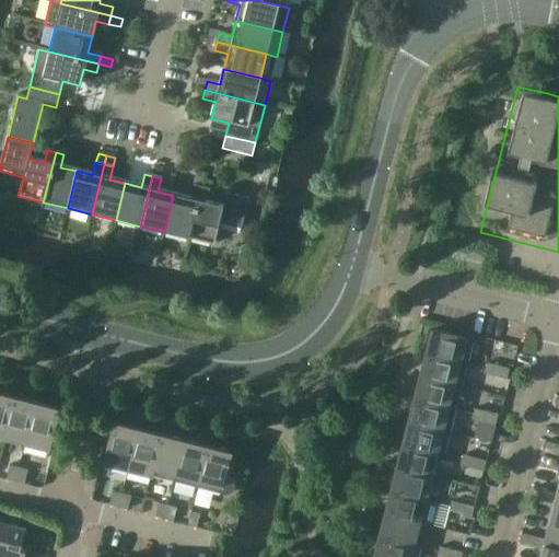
[(188,239),(201,188),(193,186),(189,199),(173,195),(164,232),(188,239)]
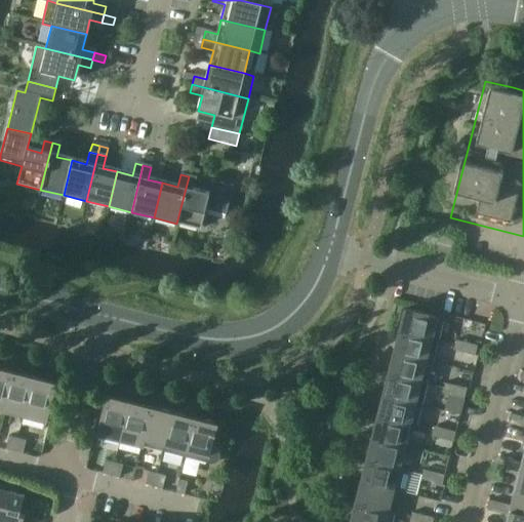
[(196,178),(189,176),(176,224),(200,229),(205,211),(226,216),(232,188),(210,183),(207,194),(193,191),(196,178)]
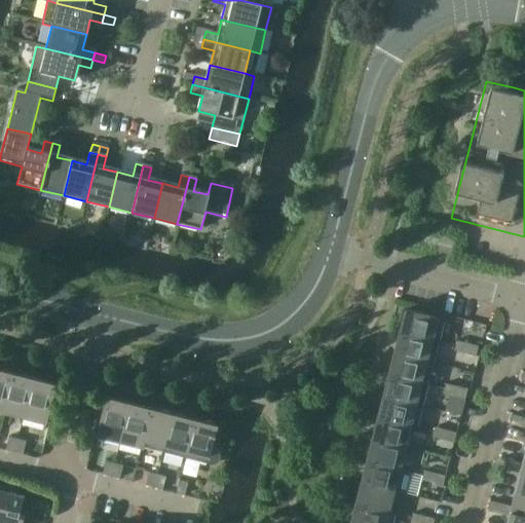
[(437,253),(438,254),(450,256),(454,241),(441,238),(437,253)]
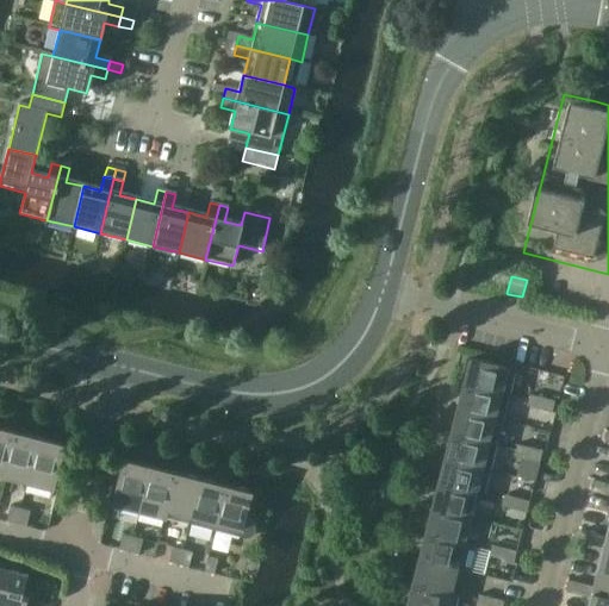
[(515,372),(514,372),(470,361),(463,387),(509,399),(515,372)]
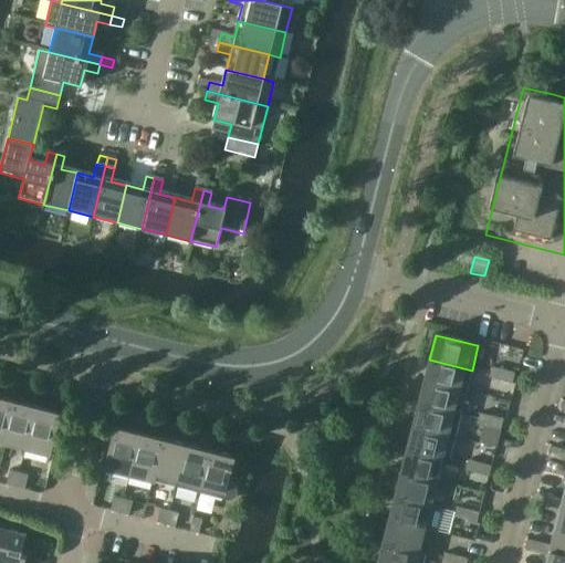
[(466,394),(472,371),(429,360),(424,383),(466,394)]
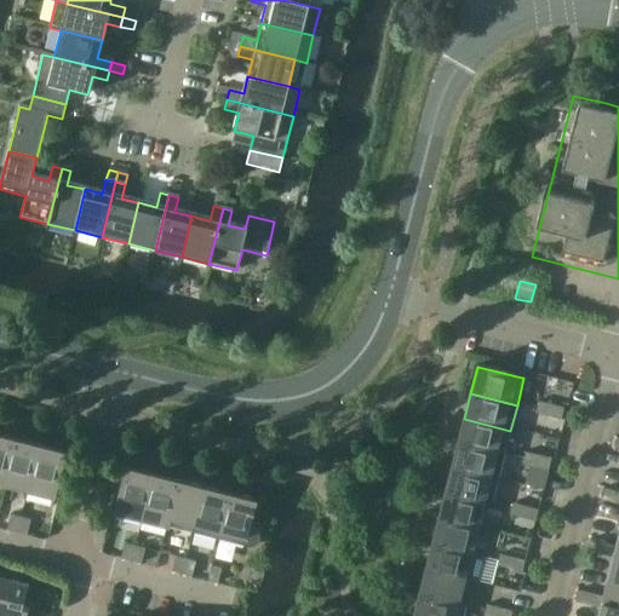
[(548,419),(550,407),(538,403),(534,415),(548,419)]
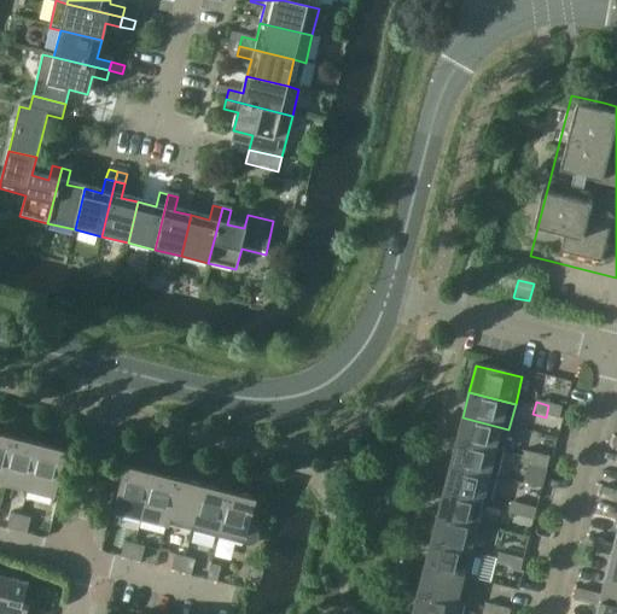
[(562,409),(548,405),(546,417),(558,420),(562,409)]
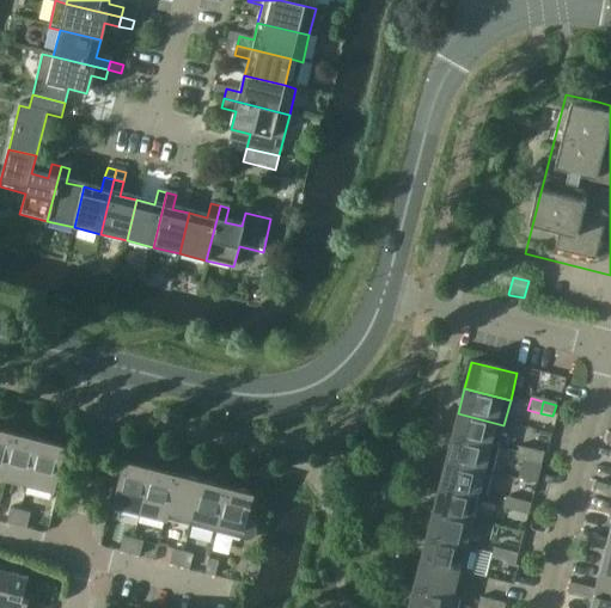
[(498,449),(503,425),(458,413),(452,438),(498,449)]
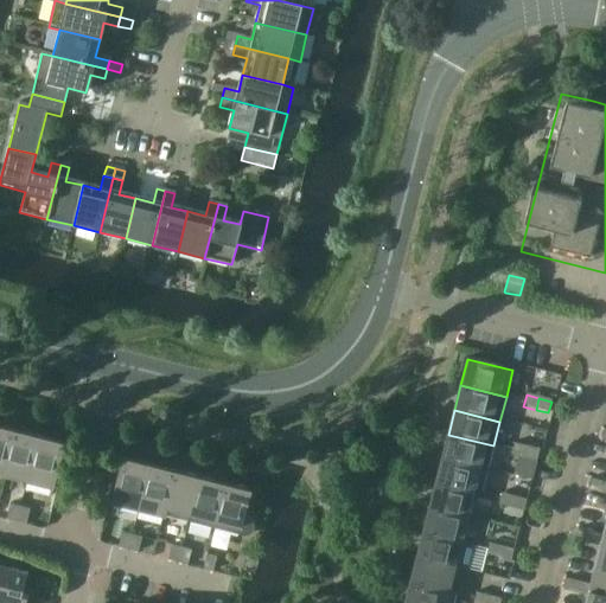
[(4,468),(13,431),(0,427),(0,476),(2,468),(4,468)]
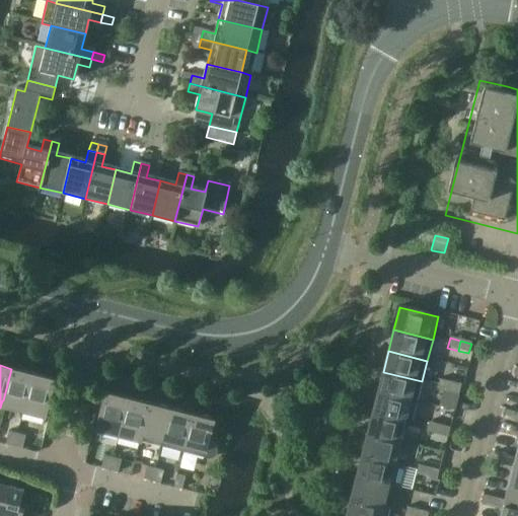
[(22,413),(31,374),(11,369),(3,400),(2,400),(0,408),(22,413)]
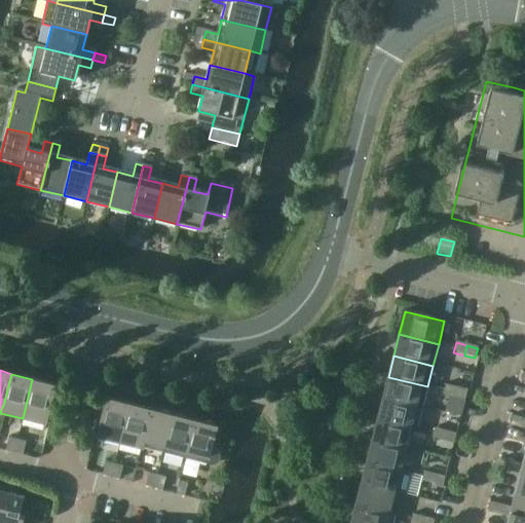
[(422,408),(427,386),(388,377),(382,399),(422,408)]
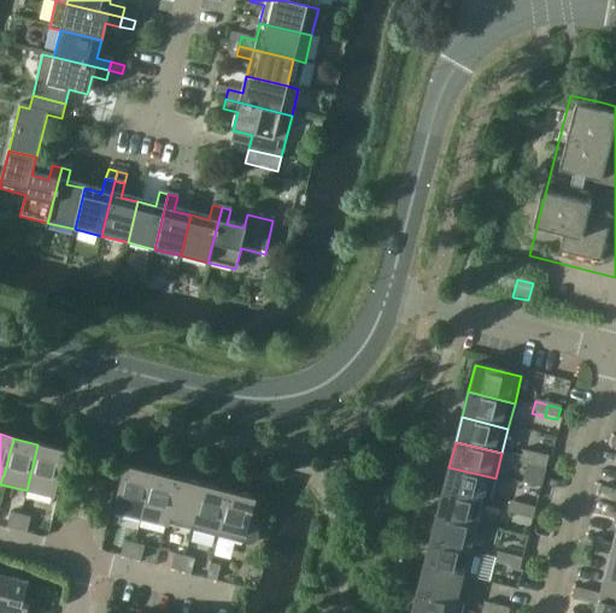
[(65,452),(37,444),(27,490),(53,497),(65,452)]
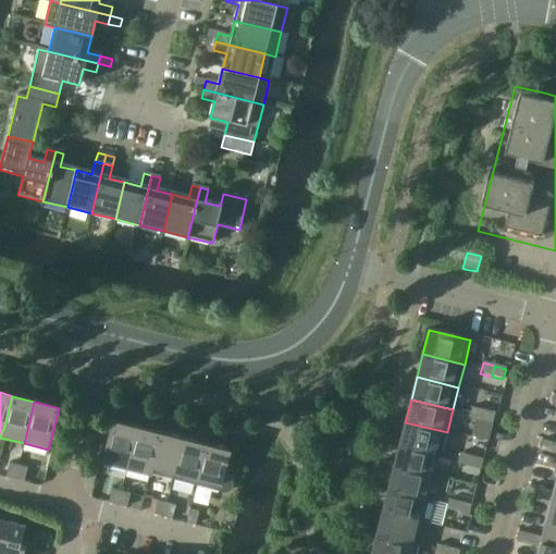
[(480,421),(483,411),(471,408),(469,419),(474,420),(480,421)]
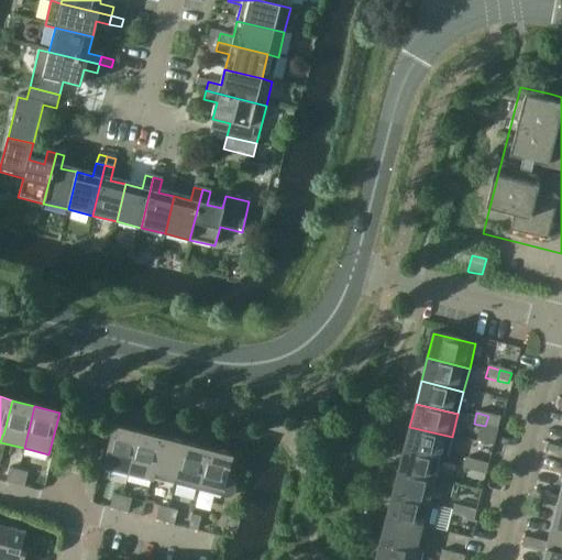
[(499,419),(488,416),(485,426),(497,429),(499,419)]
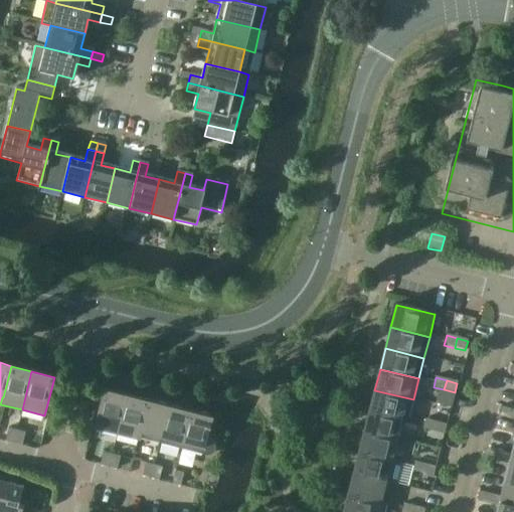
[(439,388),(435,404),(451,408),(455,392),(444,389),(439,388)]
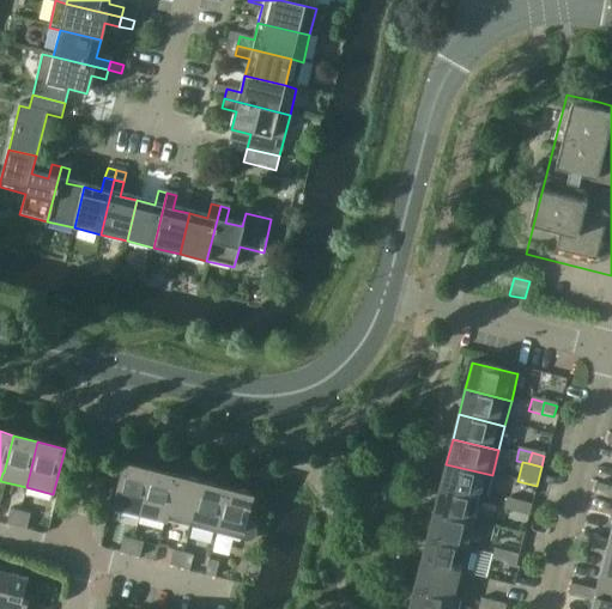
[(139,516),(151,470),(125,464),(113,510),(139,516)]
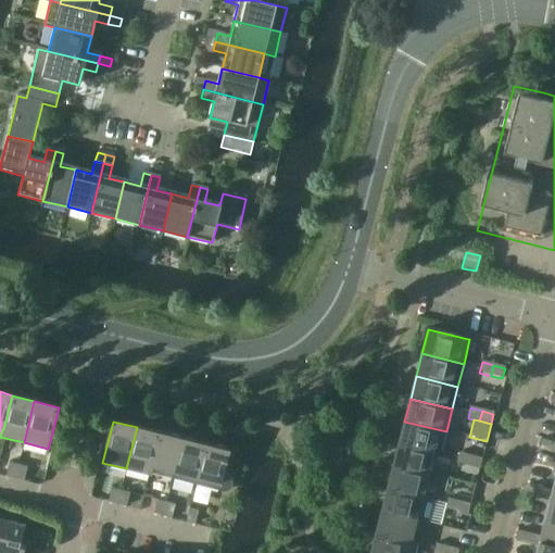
[(440,454),(446,431),(404,422),(399,444),(432,453),(440,454)]
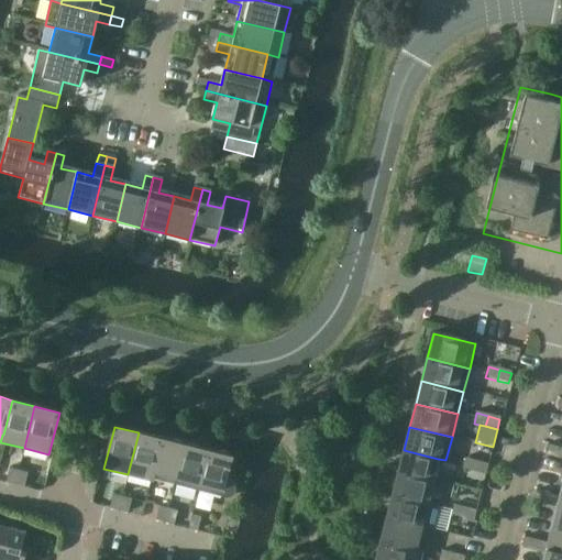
[(151,481),(162,438),(139,432),(128,474),(151,481)]
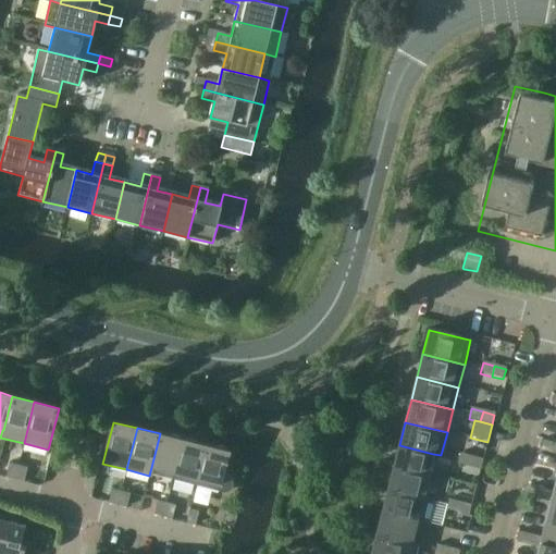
[(172,481),(183,440),(160,433),(149,476),(172,481)]
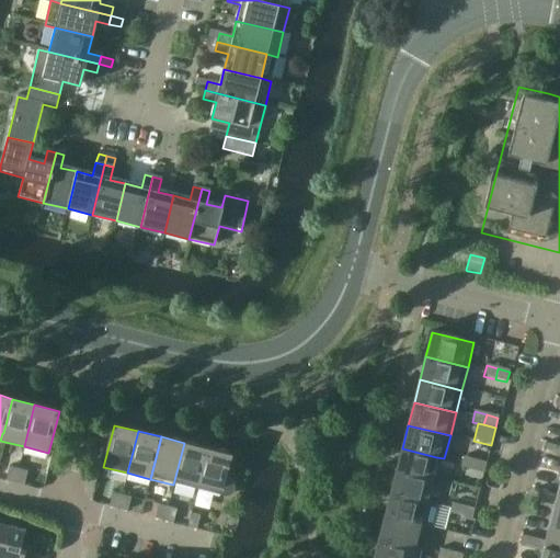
[(196,490),(207,448),(184,443),(173,485),(196,490)]
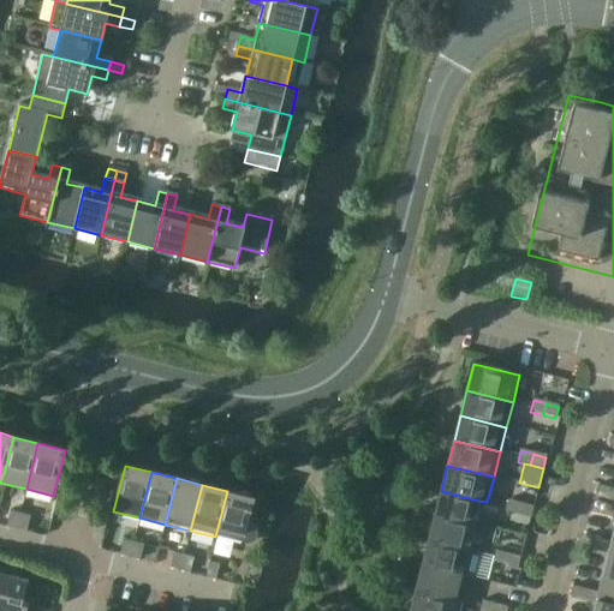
[(608,501),(612,490),(598,486),(596,498),(608,501)]
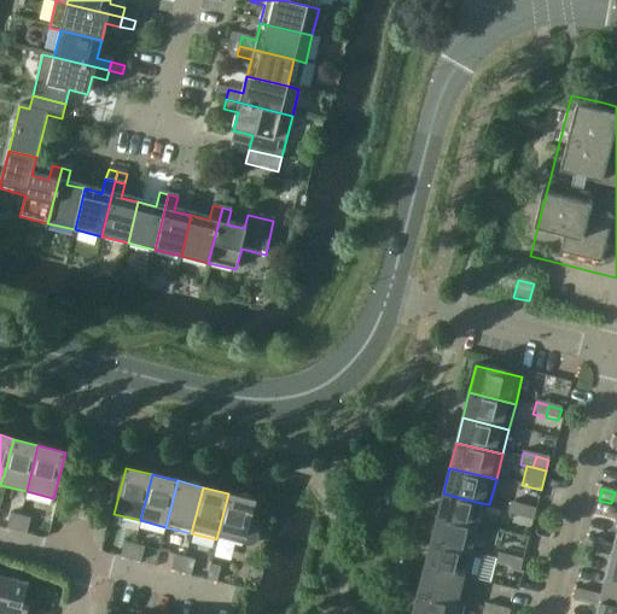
[(255,501),(228,493),(216,539),(243,547),(251,548),(254,547),(255,545),(256,544),(257,543),(258,542),(258,539),(258,538),(257,537),(255,533),(248,527),(255,501)]
